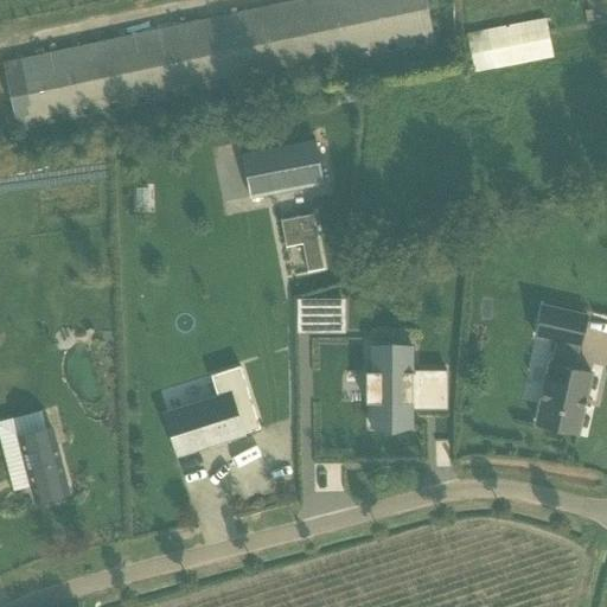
[(355,80),(458,57),(454,38),(455,38),(452,19),(454,18),(449,0),(291,0),(4,62),(18,132),(350,61),(355,80)]
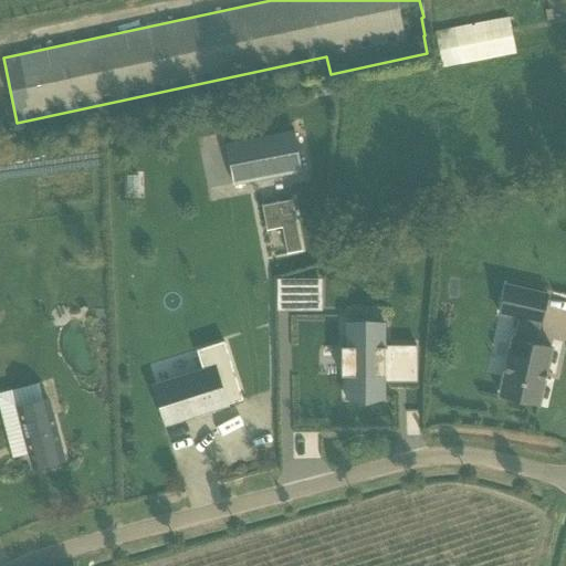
[(509,17),(435,31),(442,67),(515,53),(509,17)]
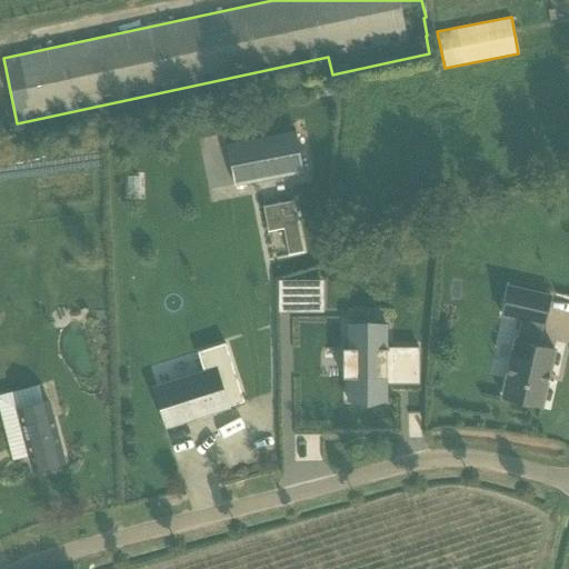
[(235,187),(303,173),(296,130),(227,145),(235,187)]
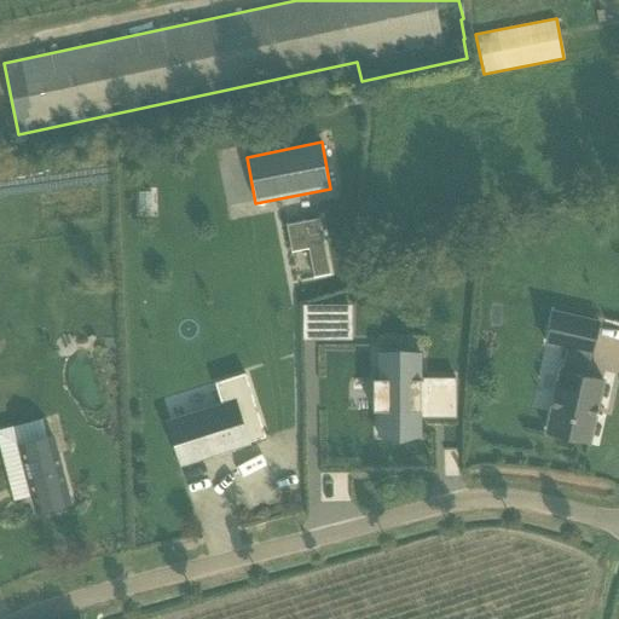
[(330,275),(319,218),(287,225),(291,253),(308,249),(314,277),(330,275)]
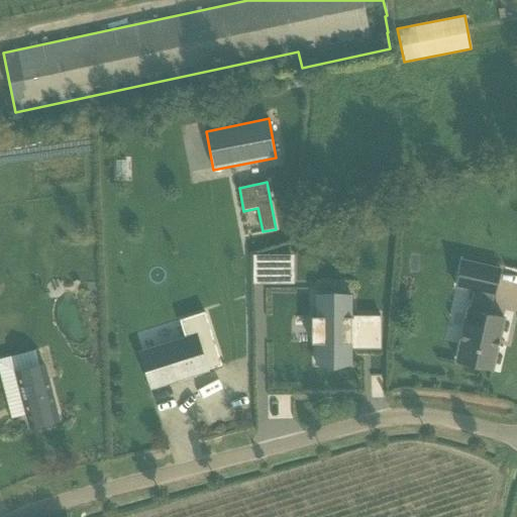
[(253,284),(274,284),(274,254),(253,254),(253,284)]
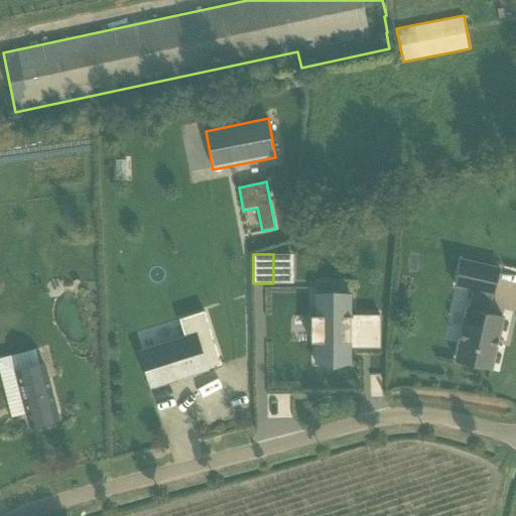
[(493,295),(499,269),(461,260),(456,286),(474,290),(470,309),(468,308),(456,361),(491,369),(503,316),(487,313),(491,294),(493,295)]
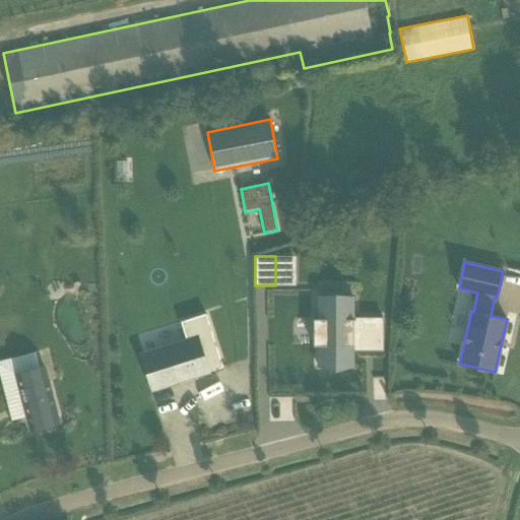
[(351,366),(351,343),(381,343),(380,317),(351,317),(351,294),(316,294),(316,317),(312,317),(312,343),(316,343),(316,366),(351,366)]
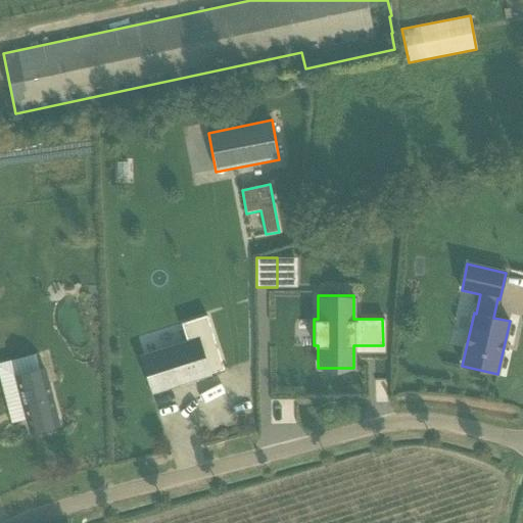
[(142,359),(153,392),(225,371),(207,317),(181,325),(188,344),(142,359)]
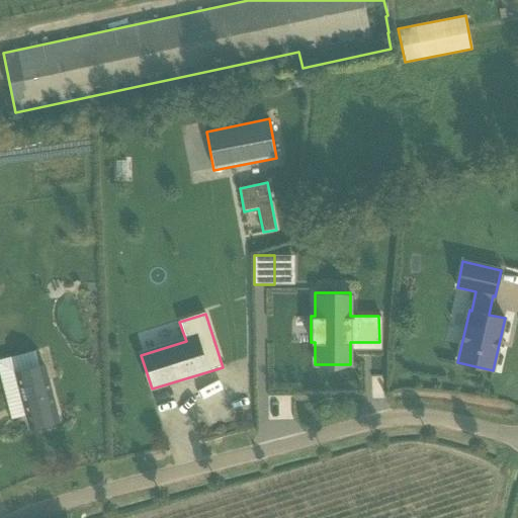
[(59,421),(44,364),(16,371),(31,428),(59,421)]
